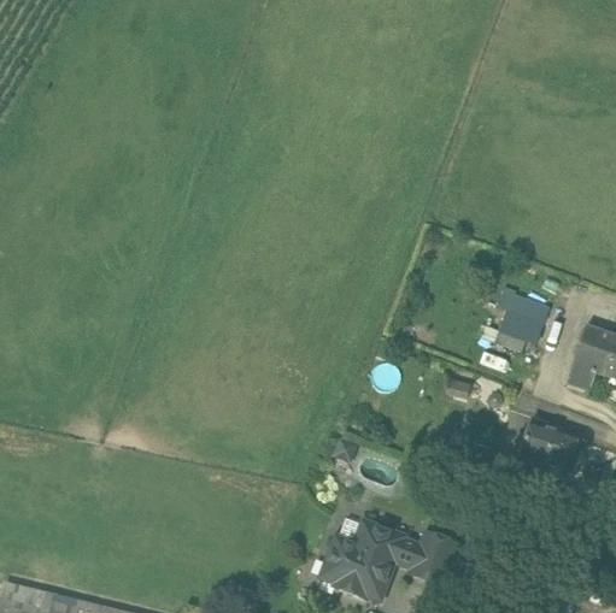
[(515,292),(504,288),(498,306),(506,310),(493,343),(520,353),(524,341),(533,345),(546,308),(514,296),(515,292)]
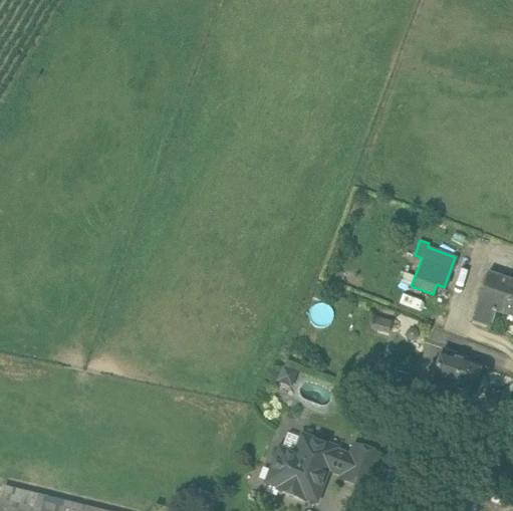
[(491,272),(473,319),(490,326),(497,308),(508,279),(491,272)]
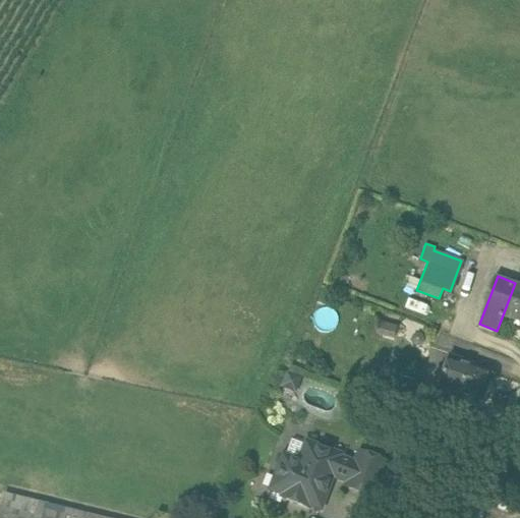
[(519,284),(515,283),(504,312),(519,319),(519,284)]
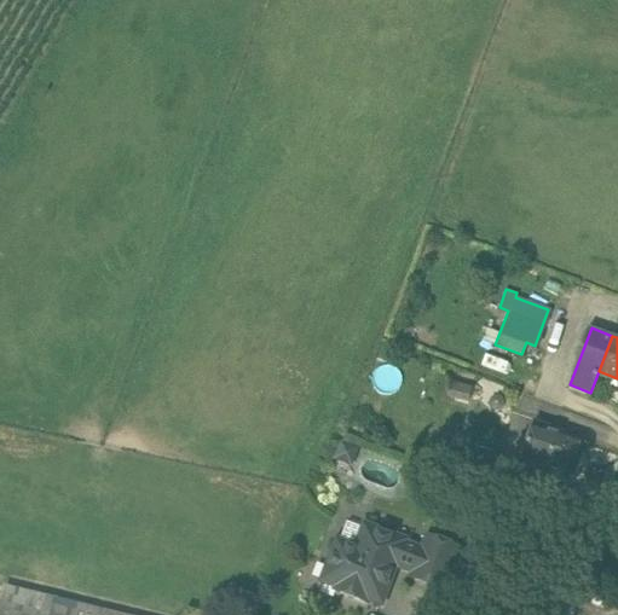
[(558,427),(532,418),(517,470),(536,476),(537,474),(562,481),(566,469),(570,470),(579,440),(556,433),(558,427)]
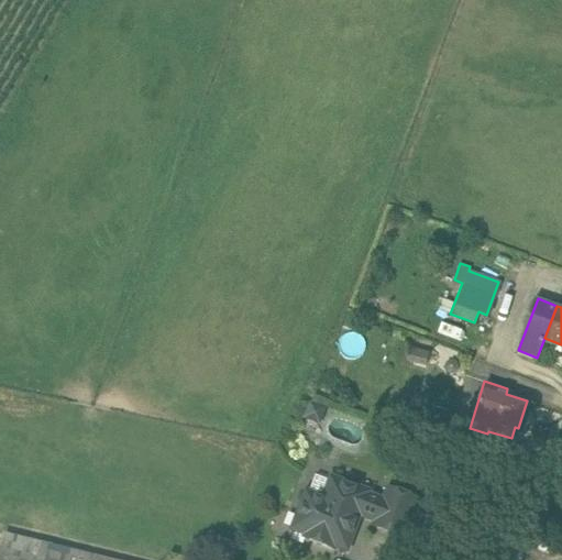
[(485,441),(455,431),(458,424),(445,420),(439,442),(481,456),(485,441)]
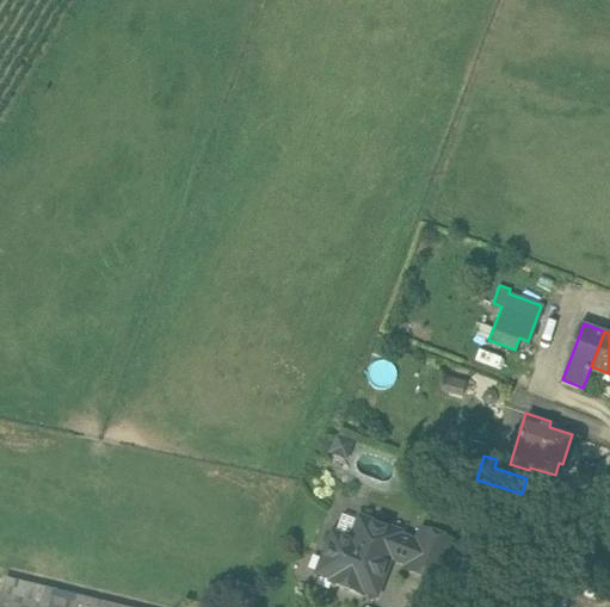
[(358,520),(342,514),(334,533),(333,532),(319,570),(333,576),(331,580),(358,590),(361,586),(375,592),(389,553),(410,562),(417,543),(396,534),(398,532),(359,518),(358,520)]
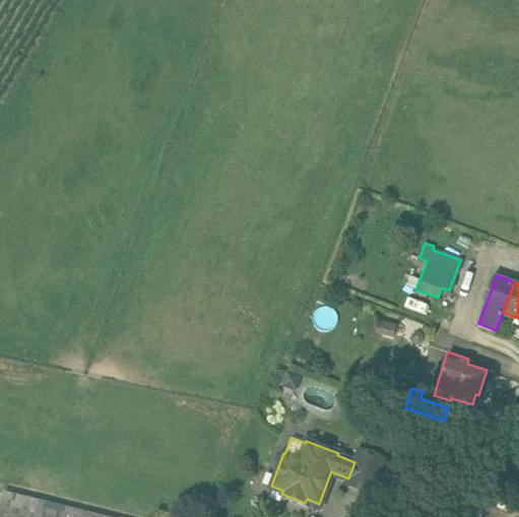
[(384,459),(360,450),(354,462),(348,478),(346,483),(371,494),(384,459)]
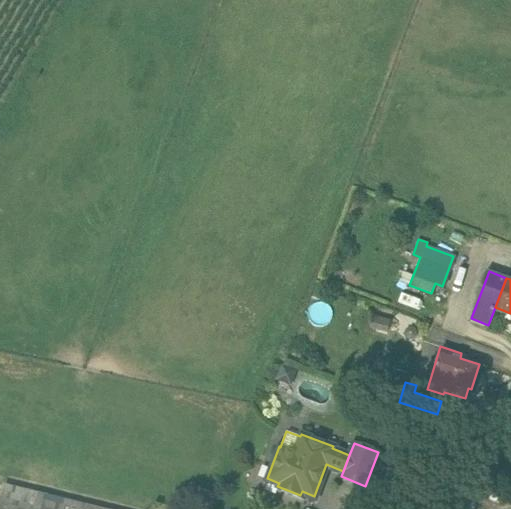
[(111,508),(3,482),(0,496),(0,508),(35,508),(37,504),(55,508),(111,508)]
